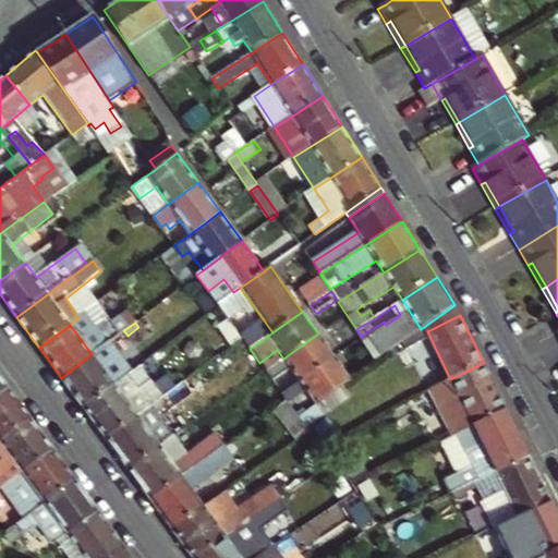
[(95,341),(100,349),(111,340),(120,334),(114,326),(95,341)]
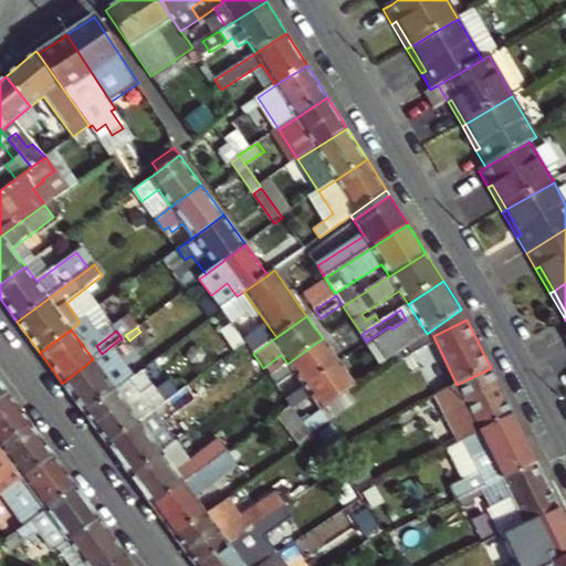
[(304,387),(338,362),(323,338),(287,364),(270,377),(275,385),(293,371),(304,387)]
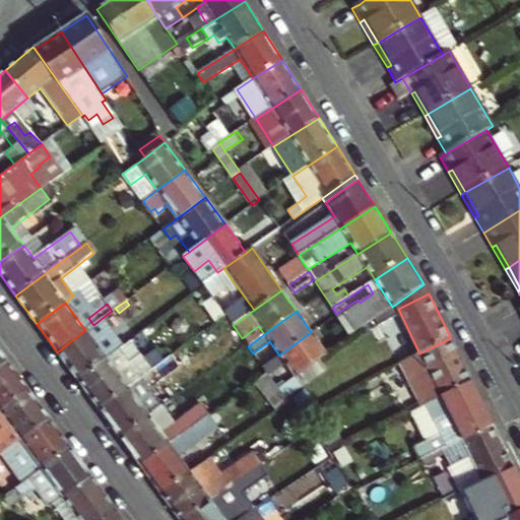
[(104,317),(93,325),(85,330),(57,352),(70,369),(77,380),(107,359),(123,345),(104,317)]
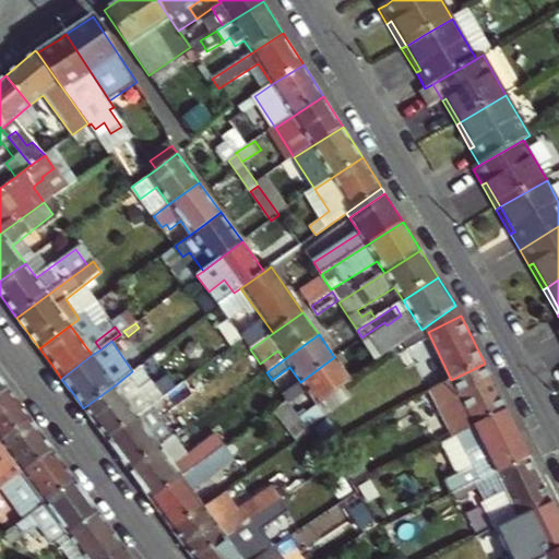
[(352,380),(334,357),(300,382),(283,395),(287,401),(288,403),(306,389),(318,405),(352,380)]
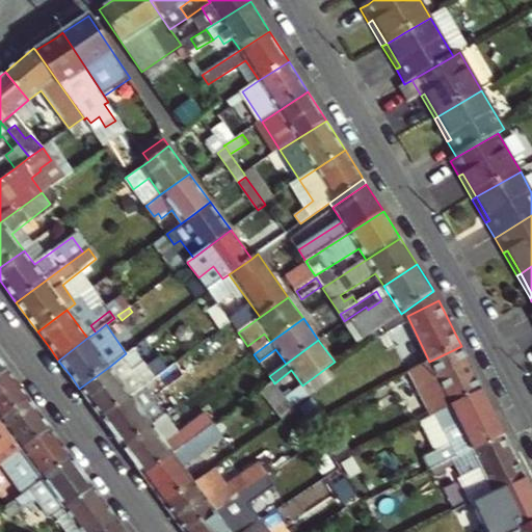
[(473,370),(461,346),(429,362),(409,371),(404,374),(425,419),(435,414),(482,390),(473,370)]
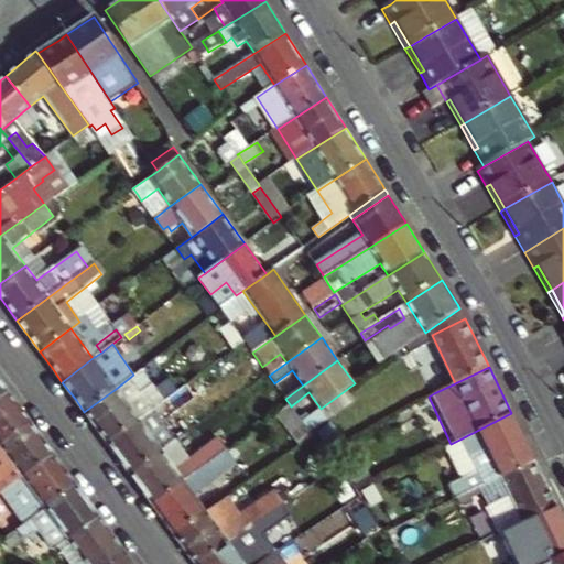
[(129,473),(170,443),(153,420),(166,410),(171,415),(195,397),(186,384),(162,402),(107,443),(126,467),(129,473)]
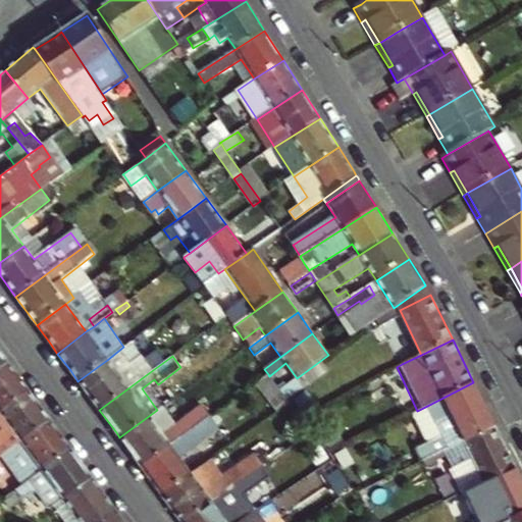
[(115,371),(107,360),(77,381),(99,410),(150,372),(140,358),(125,368),(123,365),(115,371)]
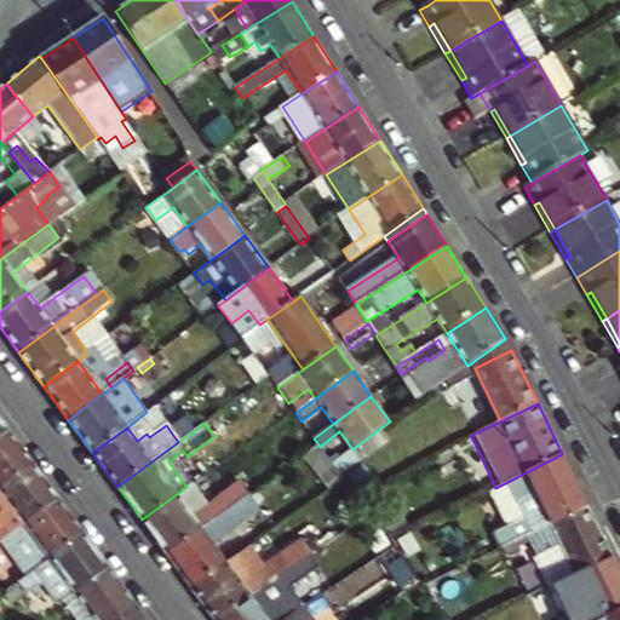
[(10,431),(0,437),(0,489),(0,491),(35,466),(24,451),(10,431)]
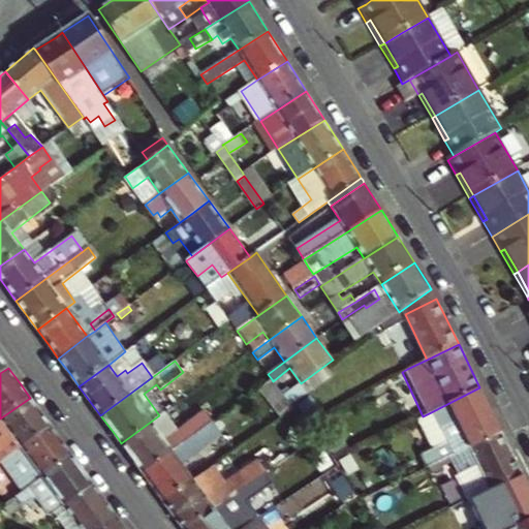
[(268,384),(276,407),(310,396),(305,382),(284,390),(280,380),(268,384)]
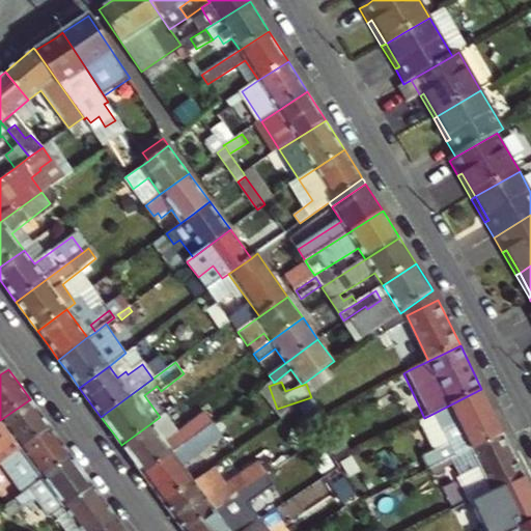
[(504,435),(481,389),(435,413),(450,443),(445,446),(452,459),(504,435)]
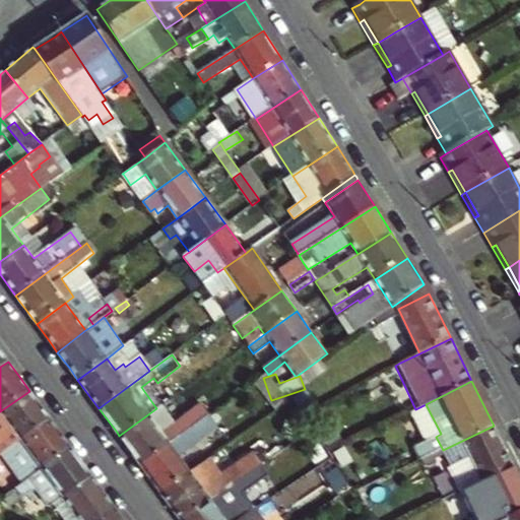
[(0,454),(50,418),(29,391),(0,411),(0,429),(4,435),(0,437),(0,454)]
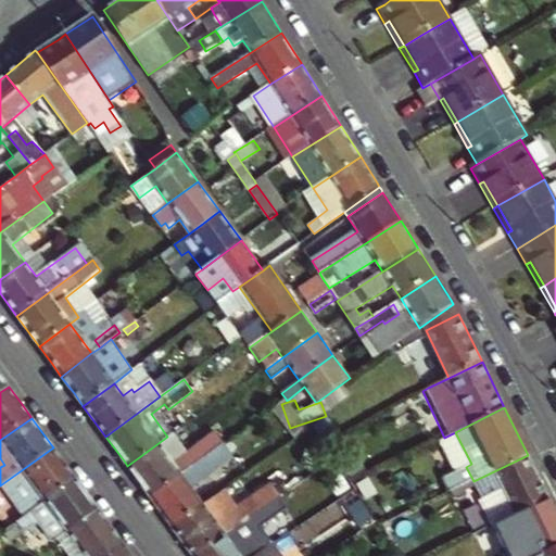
[(150,497),(214,451),(204,438),(187,451),(174,433),(167,437),(127,466),(150,497)]
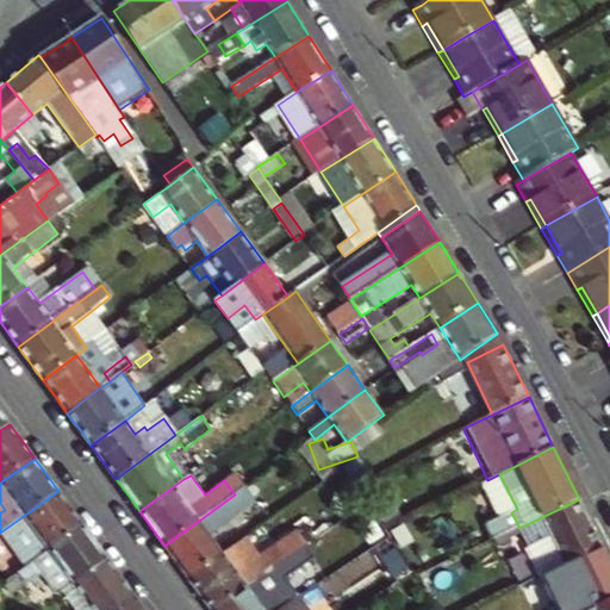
[(248,485),(235,495),(165,546),(188,579),(223,554),(225,553),(210,531),(234,514),(235,516),(257,499),(248,485)]
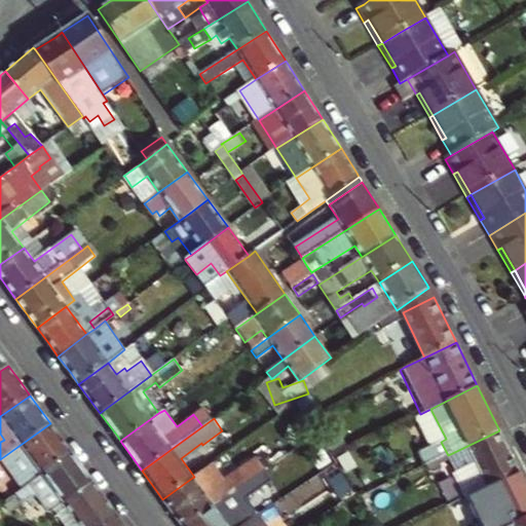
[(71,451),(50,423),(0,459),(0,480),(23,464),(33,479),(41,473),(71,451)]
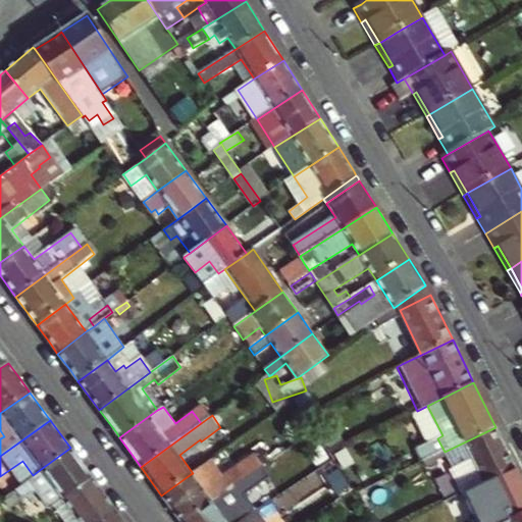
[(484,482),(515,467),(496,427),(445,452),(454,469),(473,460),(484,482)]
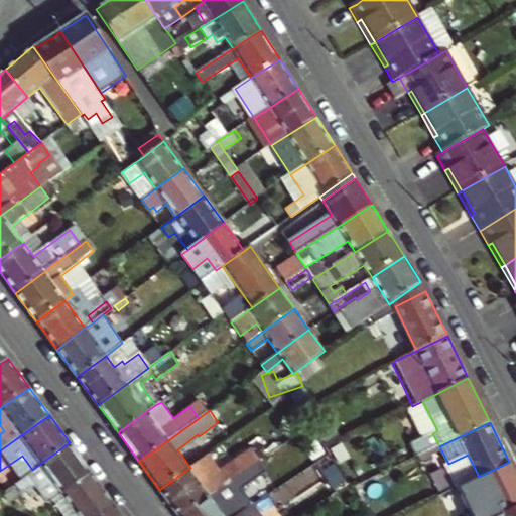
[(83,462),(70,442),(40,464),(62,493),(92,473),(83,462)]
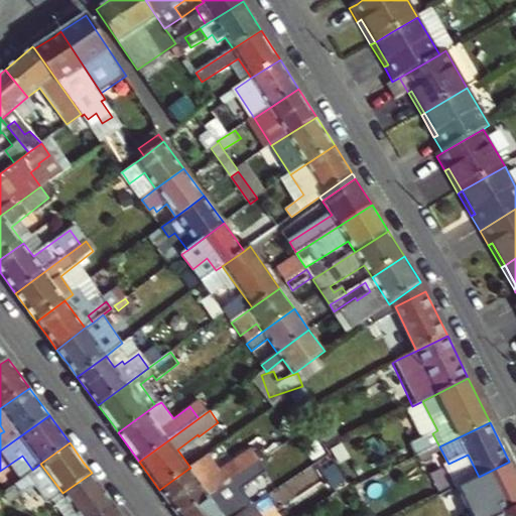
[(188,469),(159,490),(172,507),(178,515),(180,515),(250,467),(244,458),(202,487),(188,469)]
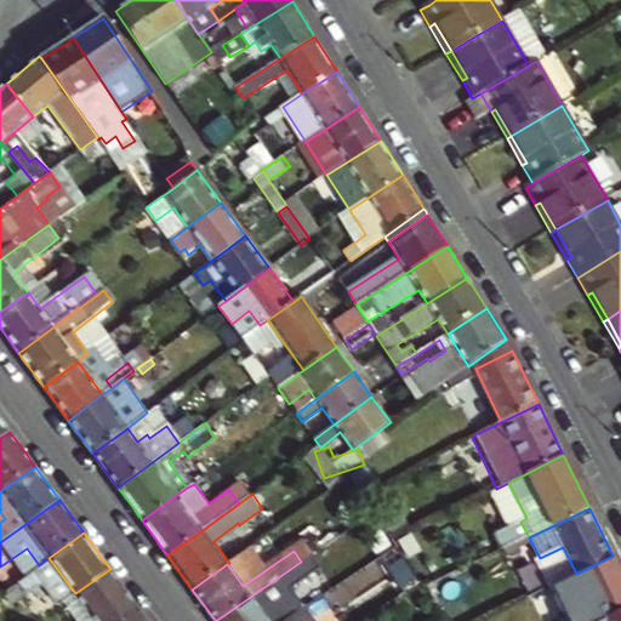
[(217,620),(268,620),(261,609),(271,602),(267,598),(281,587),(284,590),(318,565),(311,556),(301,562),(217,620)]
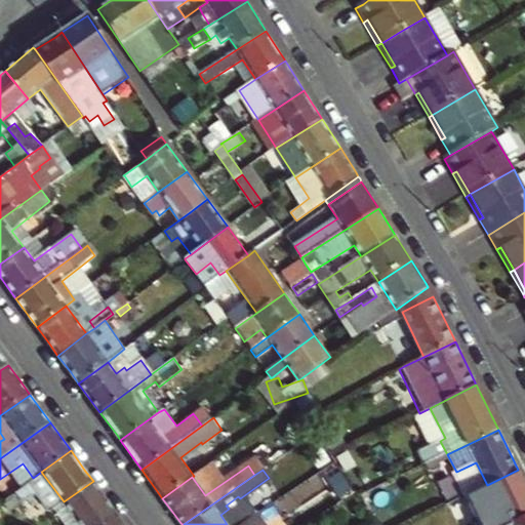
[(524,484),(518,470),(487,485),(482,488),(472,493),(487,524),(509,524),(524,518),(524,484)]
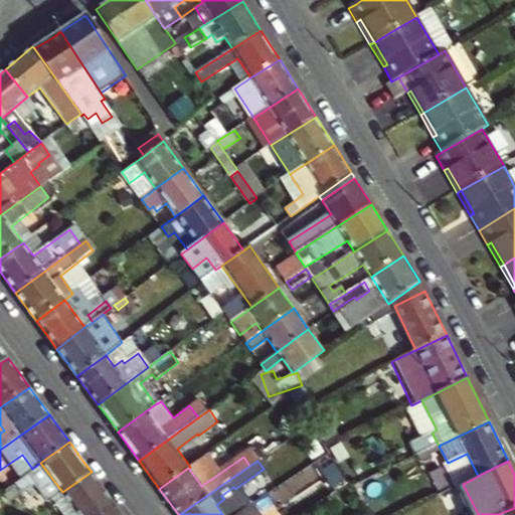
[(459,476),(463,484),(473,479),(469,471),(459,476)]
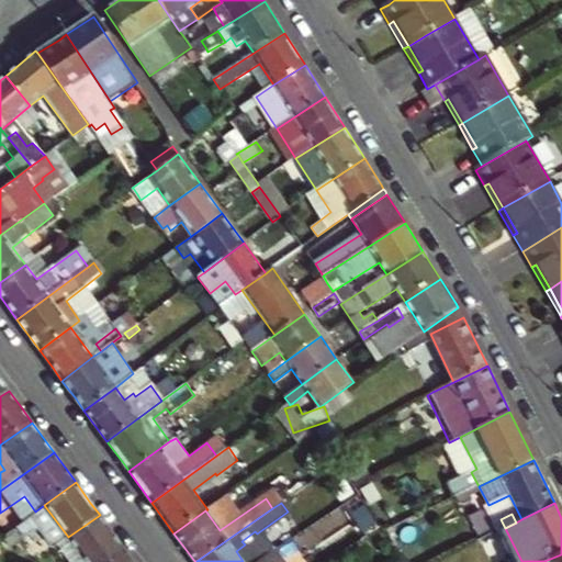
[(100,515),(68,537),(80,553),(69,560),(70,561),(107,561),(124,549),(107,525),(100,515)]
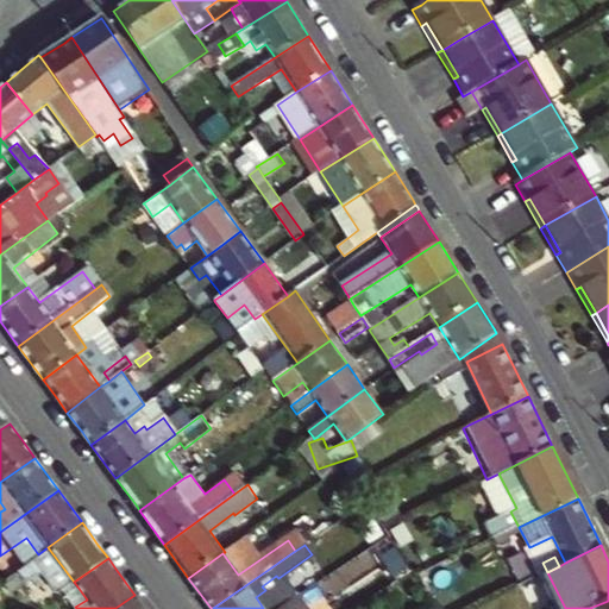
[(45,603),(64,589),(56,577),(37,591),(45,603)]
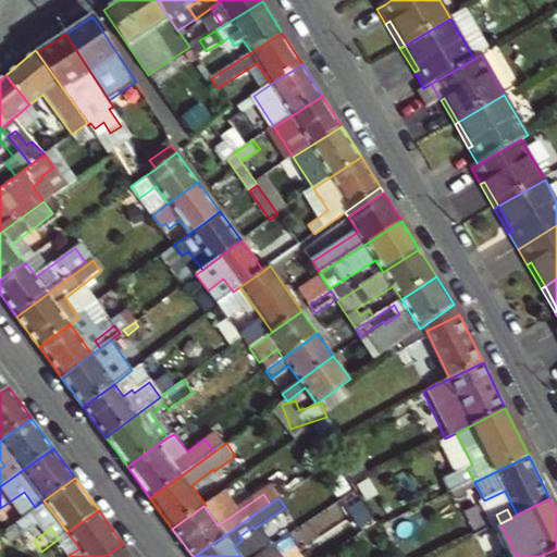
[(132,556),(123,544),(106,556),(132,556)]
